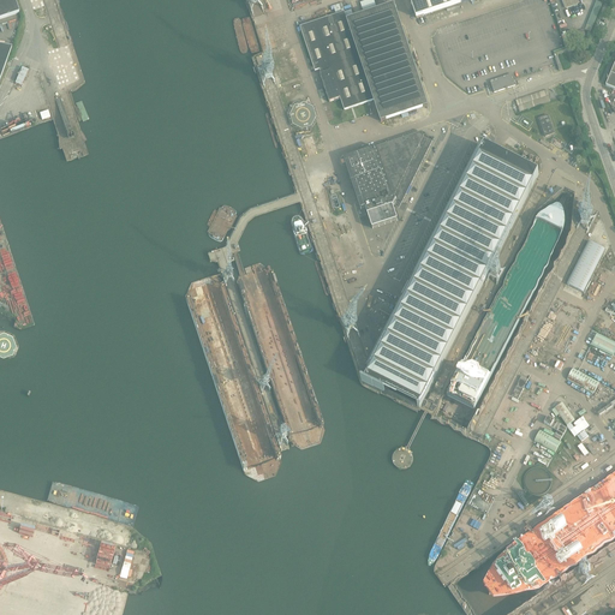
[(0,0),(0,19),(19,13),(15,0),(0,0)]
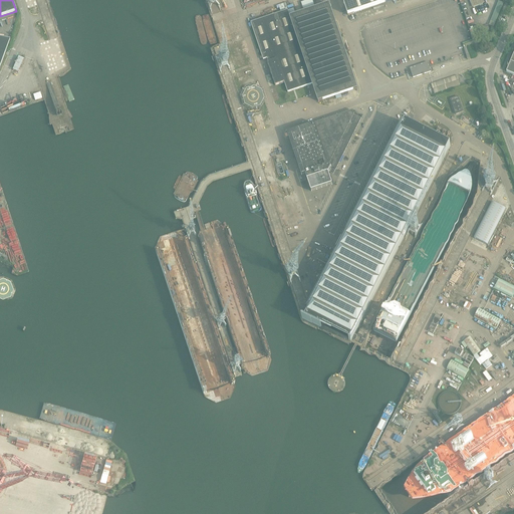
[(304,11),(315,8),(312,0),(308,0),(301,2),(304,11)]
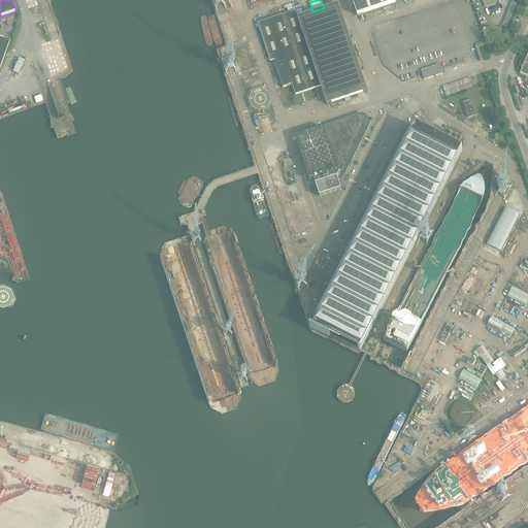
[(352,0),(358,15),(403,0),(352,0)]
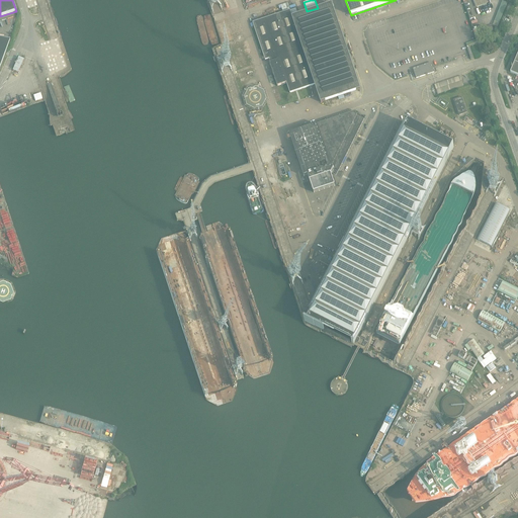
[(499,27),(507,2),(502,0),(494,25),(499,27)]
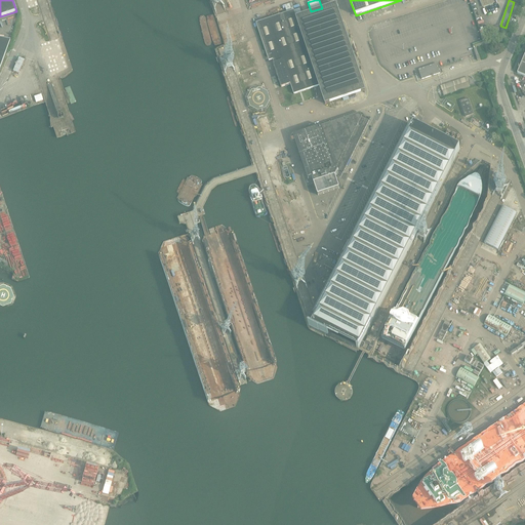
[(273,64),(281,87),(290,84),(294,94),(319,86),(325,104),(330,103),(361,92),(365,90),(336,4),(296,17),(294,10),(256,24),(269,62),(273,59),(274,64),(273,64)]
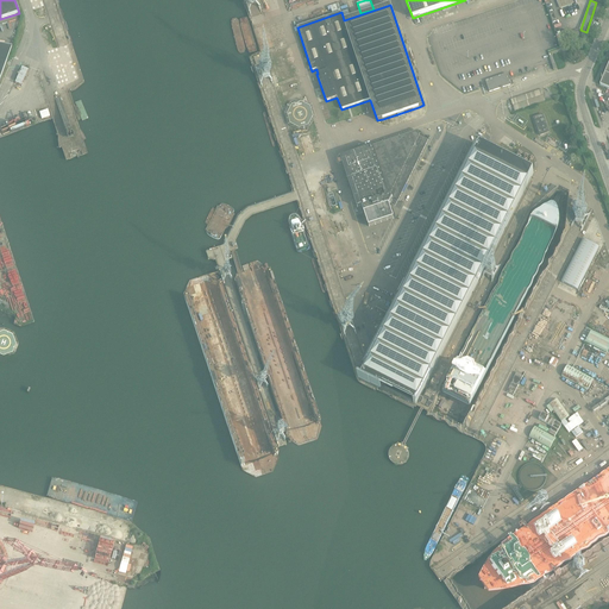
[(0,79),(12,48),(0,45),(0,79)]
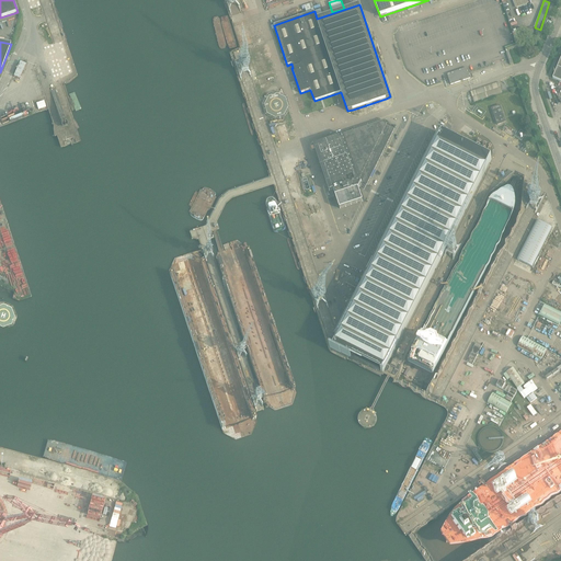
[(447,75),(450,84),(461,81),(461,82),(464,81),(470,78),(467,68),(447,75)]
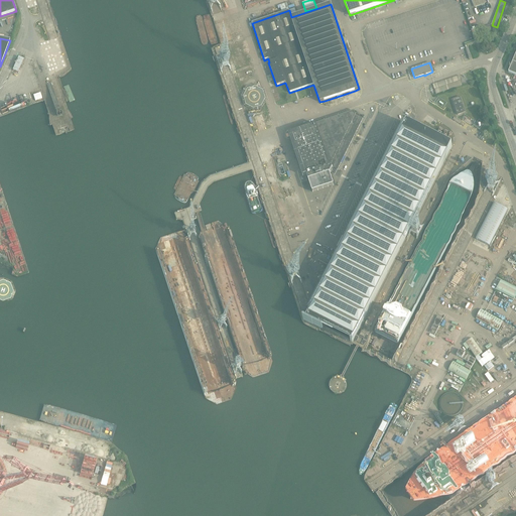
[(463,86),(459,76),(432,85),(436,95),(463,86)]
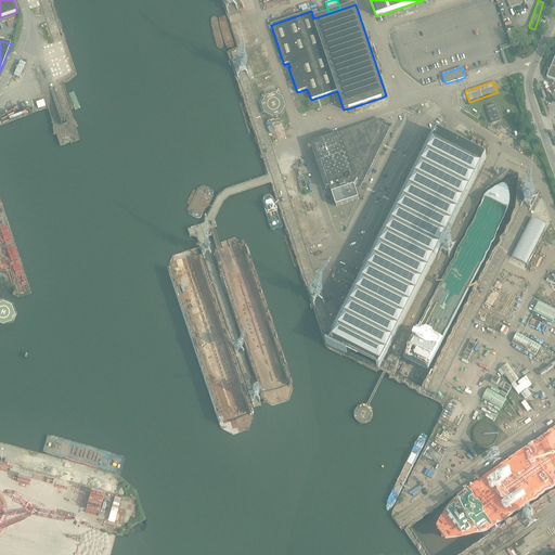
[(54,88),(50,89),(62,125),(66,124),(54,88)]
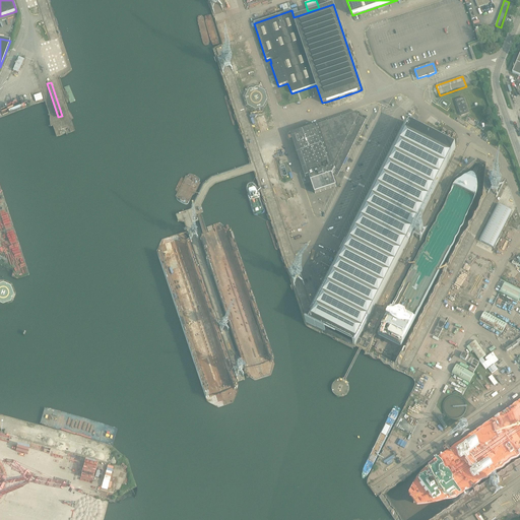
[(468,114),(463,98),(456,101),(461,116),(468,114)]
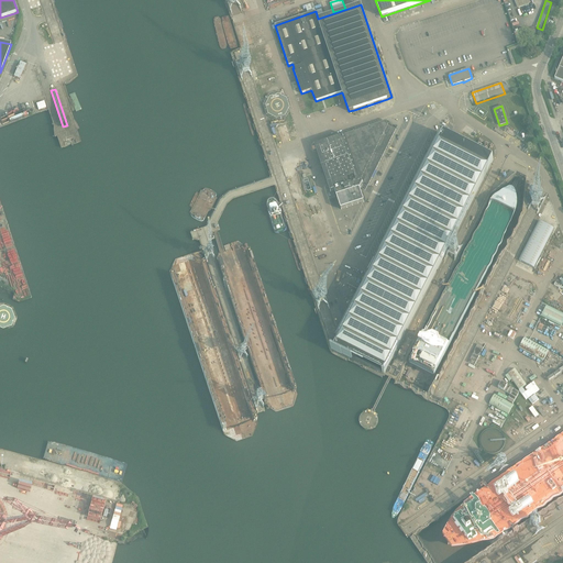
[(328,141),(315,145),(331,191),(334,190),(341,210),(364,202),(360,189),(360,188),(361,188),(362,188),(363,188),(363,187),(363,186),(363,185),(362,185),(363,184),(368,186),(387,147),(388,148),(389,146),(388,145),(396,130),(388,125),(386,121),(338,138),(337,135),(327,139),(328,141)]
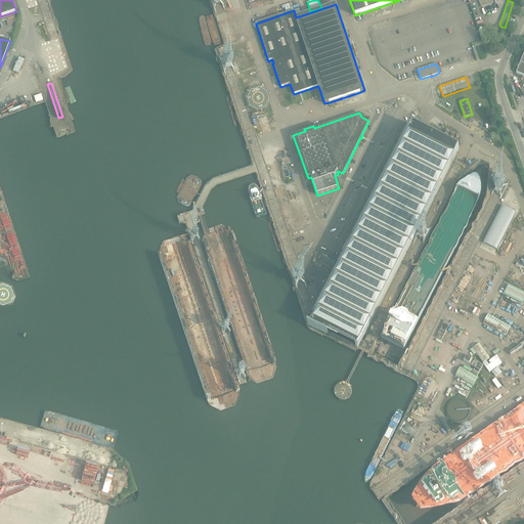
[(312,324),(358,348),(459,149),(407,123),(311,311),(317,314),(312,324)]
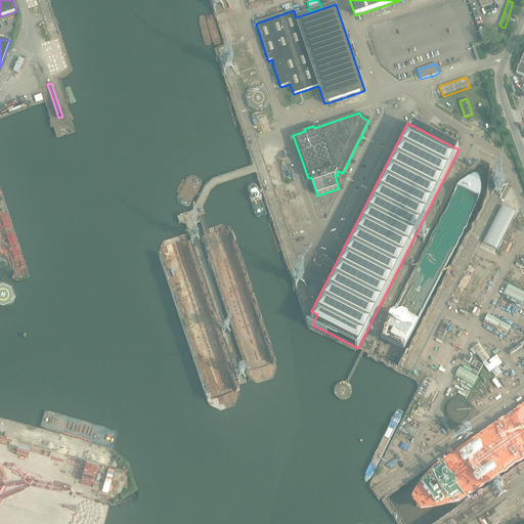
[(293,203),(299,201),(296,192),(290,194),(293,203)]
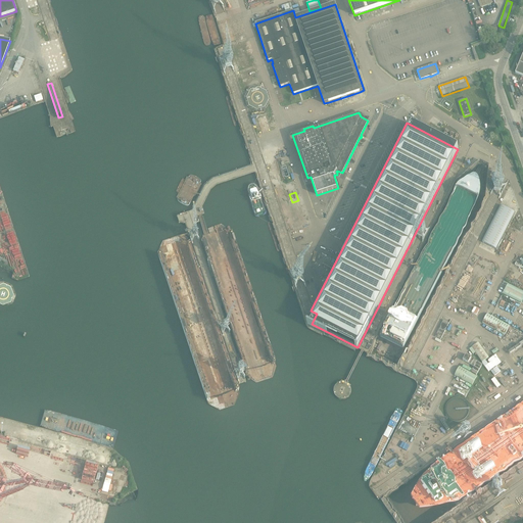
[(501,205),(482,242),(495,249),(515,212),(501,205)]
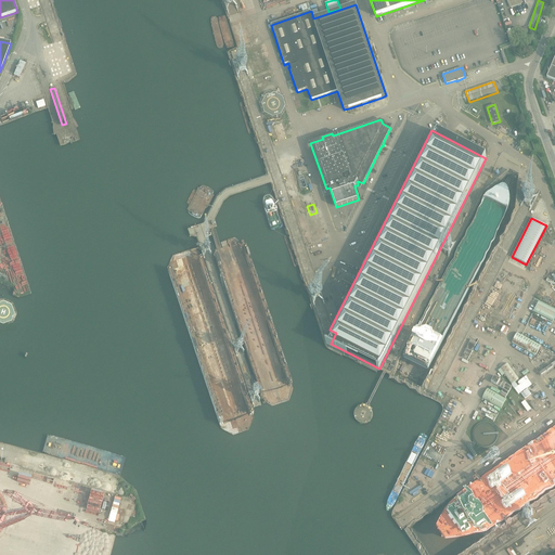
[(268,403),(274,407),(288,402),(295,390),(246,245),(242,246),(240,241),(234,237),(219,243),(214,254),(262,400),(267,399),(268,403)]
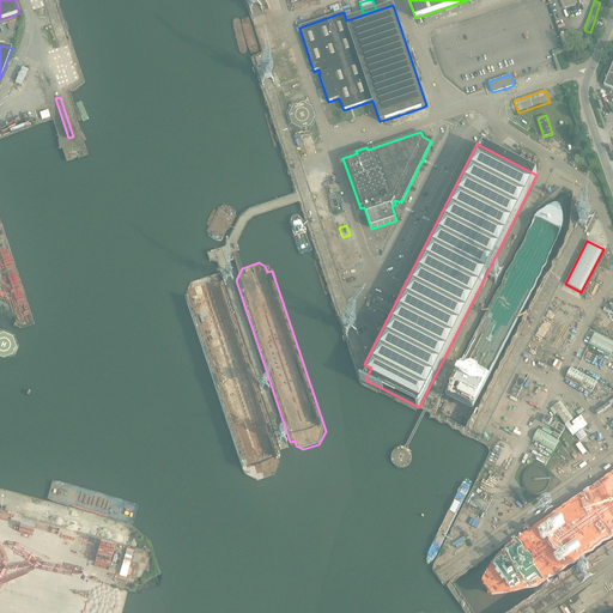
[(243,471),(258,481),(275,475),(281,462),(220,278),(216,274),(190,283),(184,295),(243,471)]
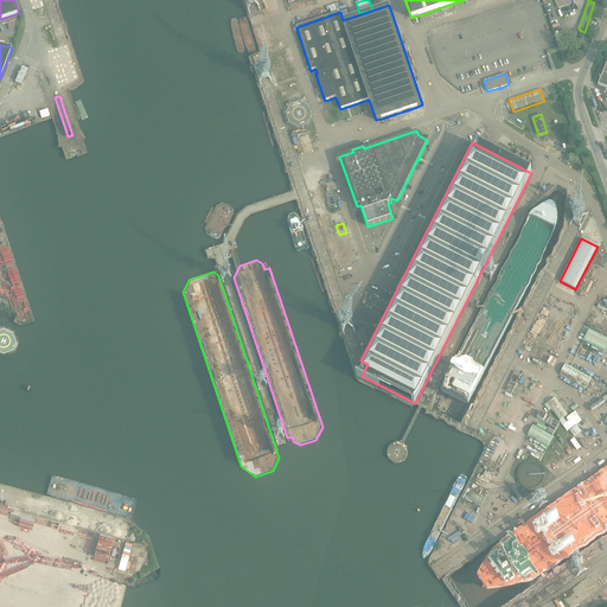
[(605,352),(606,347),(606,338),(589,330),(583,342),(605,352)]
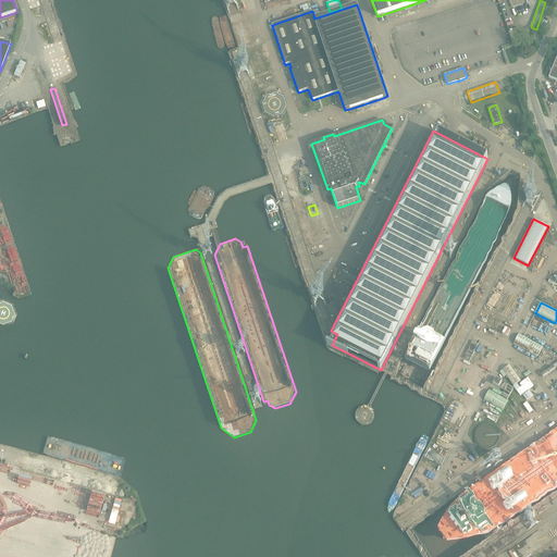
[(543,347),(519,334),(514,345),(537,357),(543,347)]
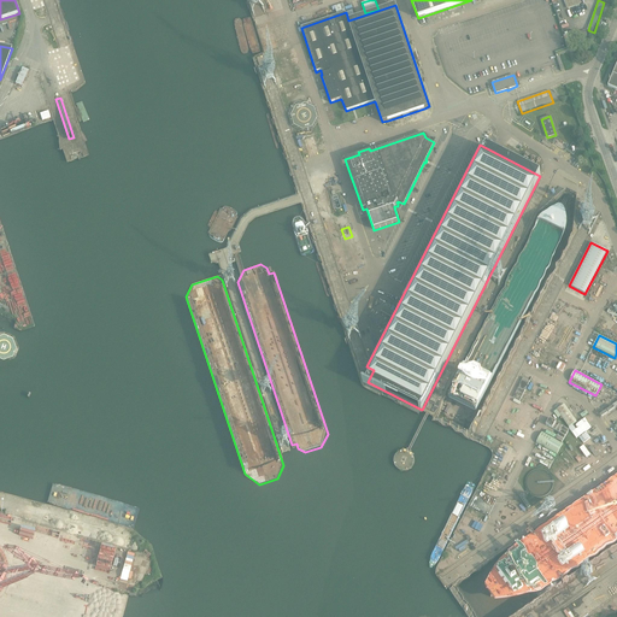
[(530,381),(523,377),(513,398),(519,401),(530,381)]
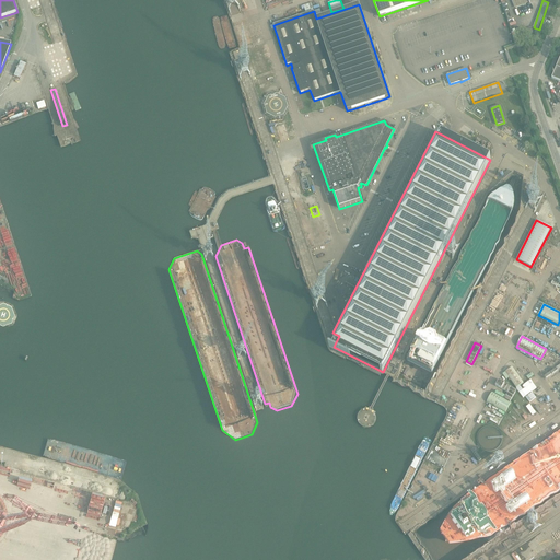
[(434,368),(441,354),(420,343),(413,357),(434,368)]
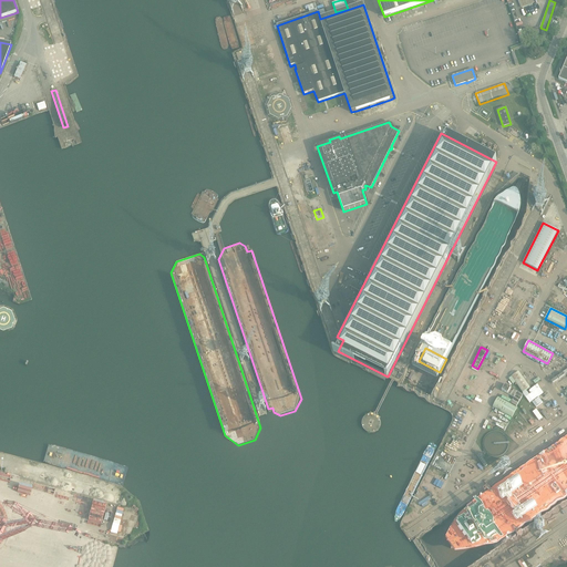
[(394,369),(400,372),(402,369),(403,366),(402,366),(404,363),(400,361),(399,363),(398,363),(397,366),(394,369)]
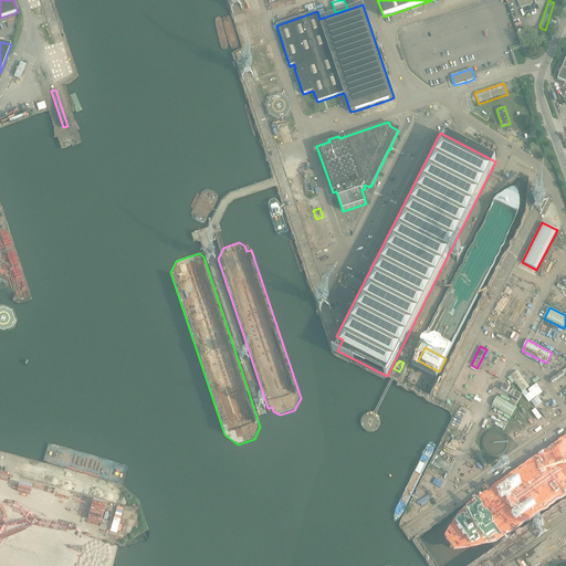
[(514,381),(522,392),(528,387),(517,371),(507,378),(512,384),(514,381)]
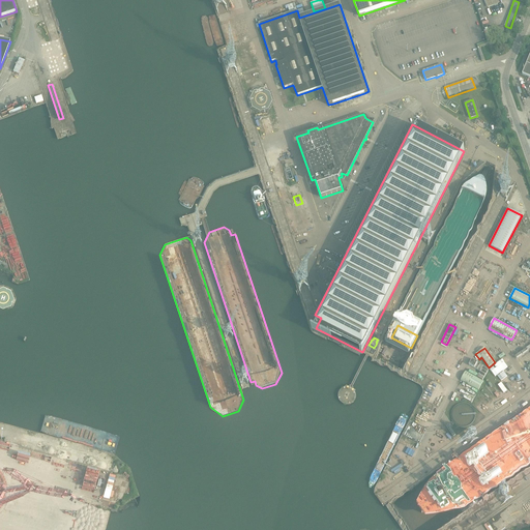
[(477,377),(482,380),(489,370),(472,360),(469,365),(480,372),(477,377)]
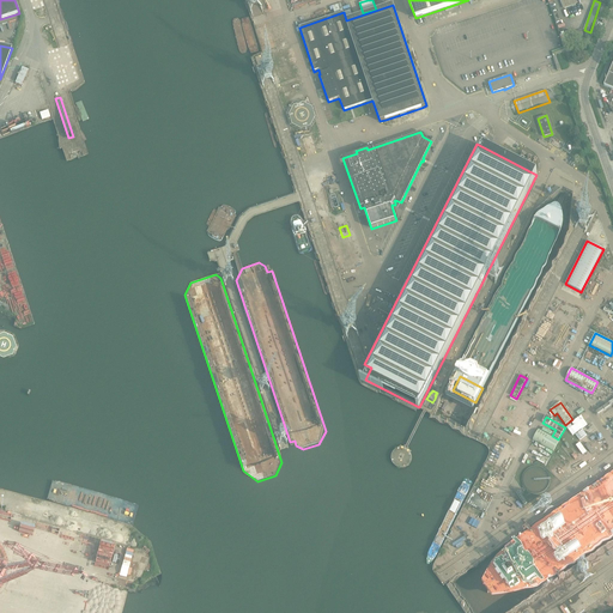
[(575,425),(569,430),(572,436),(587,425),(583,419),(581,420),(578,418),(572,423),(575,425)]
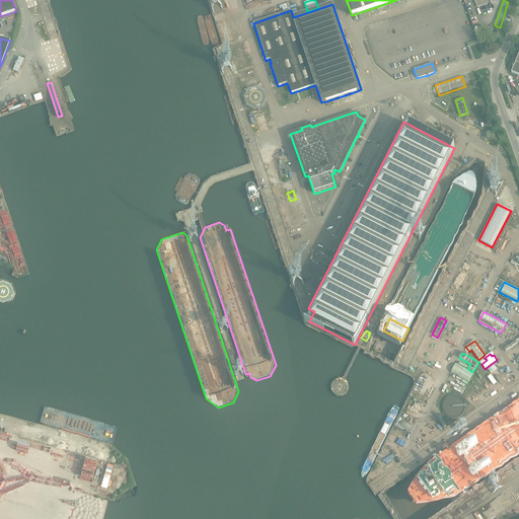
[(456,363),(451,373),(468,383),(473,373),(456,363)]
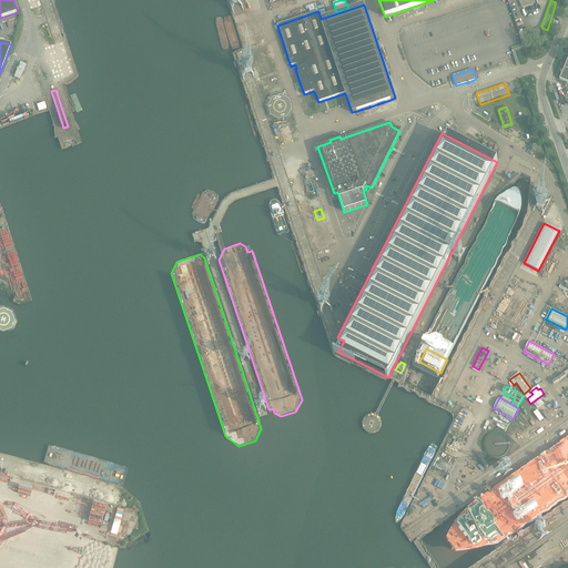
[(534,403),(538,407),(544,403),(540,398),(534,403)]
